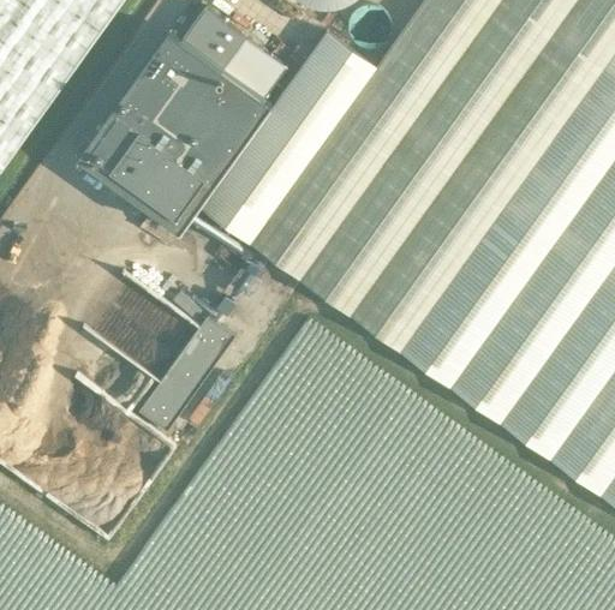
[(0,0),(0,175),(60,93),(126,0),(0,0)]
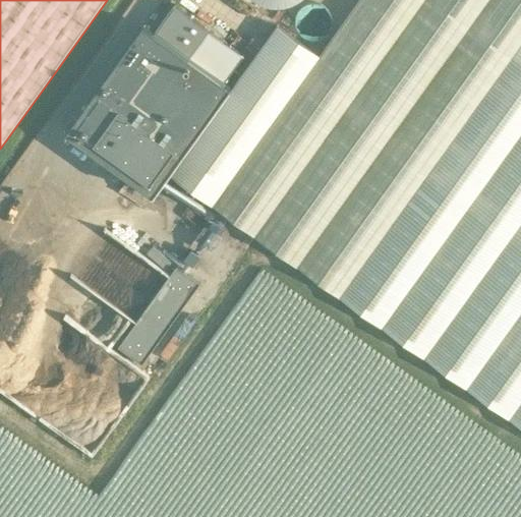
[(520,0),(360,0),(319,59),(276,29),(169,178),(420,358),(419,359),(520,432),(520,0)]
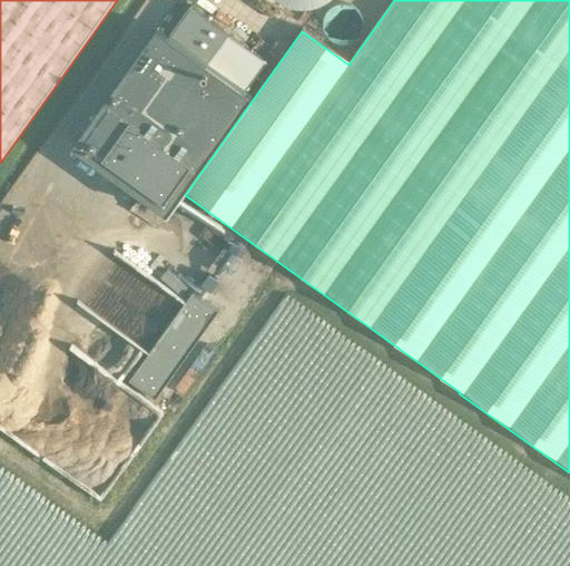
[(189,9),(169,37),(246,93),(266,65),(189,9)]
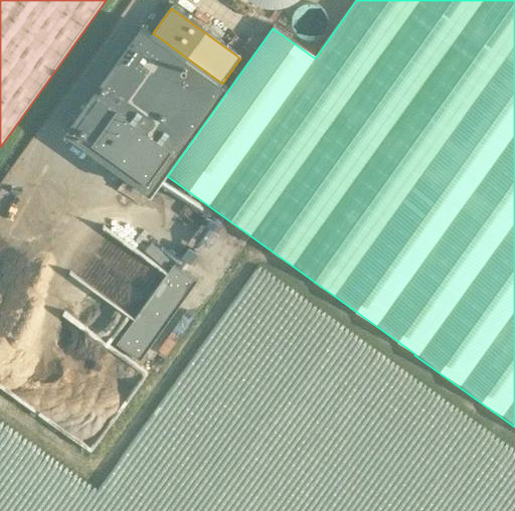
[(153,33),(140,24),(61,133),(150,196),(228,88),(222,83),(153,33)]
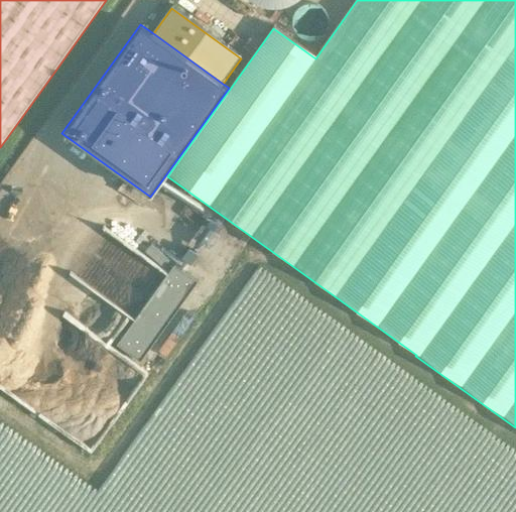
[(198,230),(173,213),(167,223),(126,194),(98,233),(138,262),(132,270),(156,287),(198,230)]
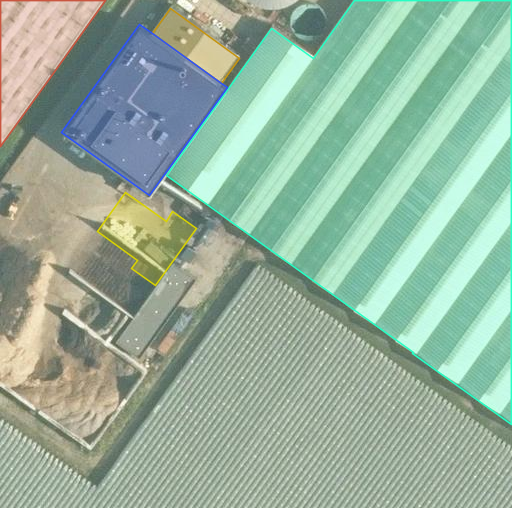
[(88,333),(75,347),(101,370),(113,356),(88,333)]
